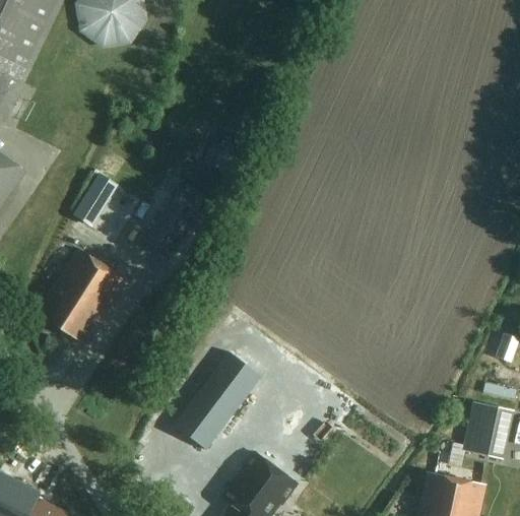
[(0,0),(0,116),(1,118),(59,0),(0,0)]
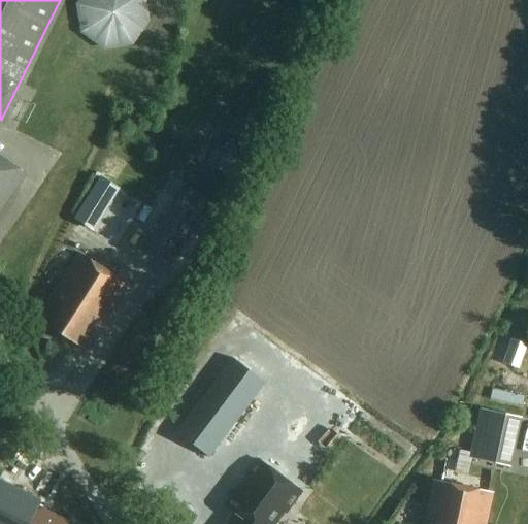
[(130,41),(139,33),(145,21),(146,8),(143,0),(77,0),(75,9),(76,22),(83,33),(93,42),(105,46),(118,46),(130,41)]
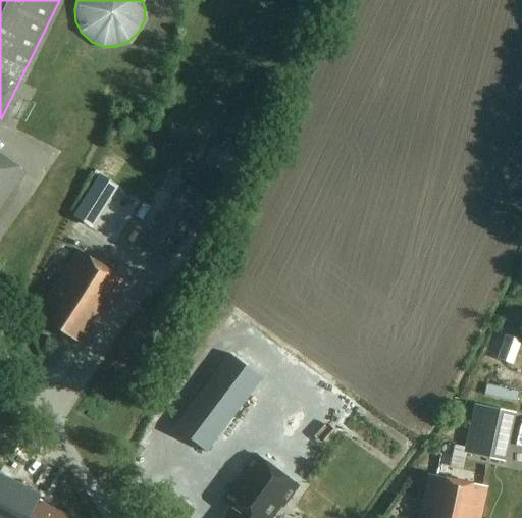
[(219,170),(229,174),(242,150),(231,145),(219,170)]
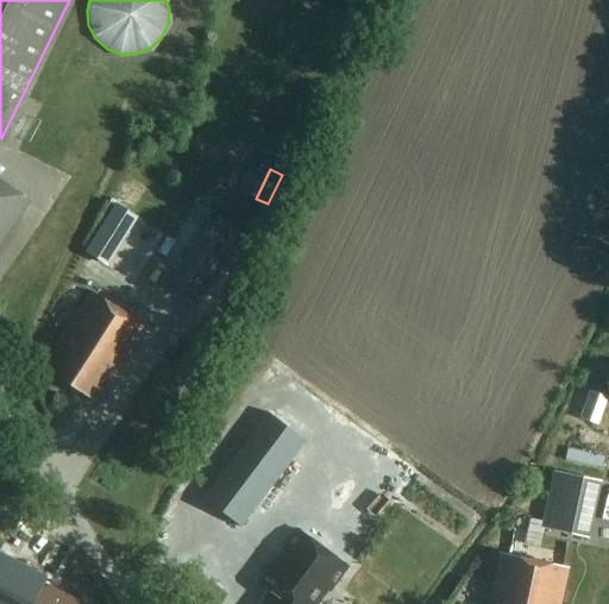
[(0,177),(0,234),(26,196),(0,177)]
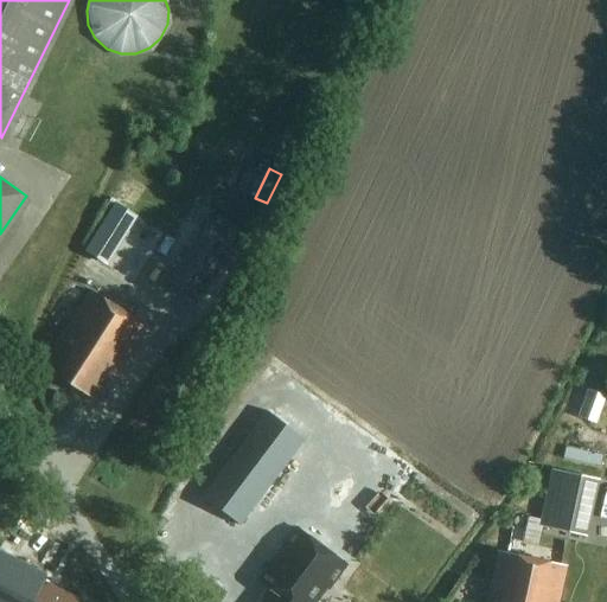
[(228,184),(209,183),(209,199),(227,200),(228,184)]
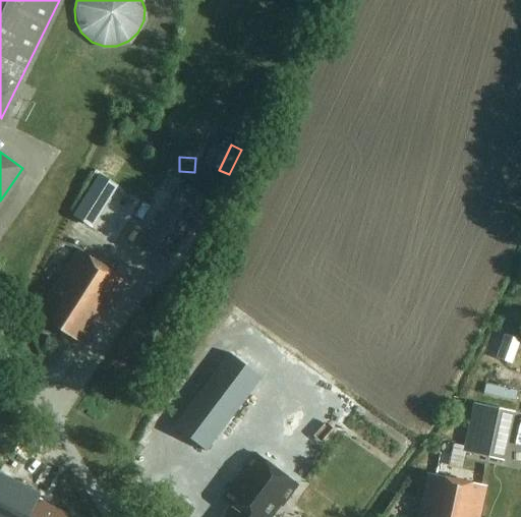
[(195,212),(173,197),(176,192),(163,184),(143,213),(155,220),(142,238),(168,254),(195,212)]
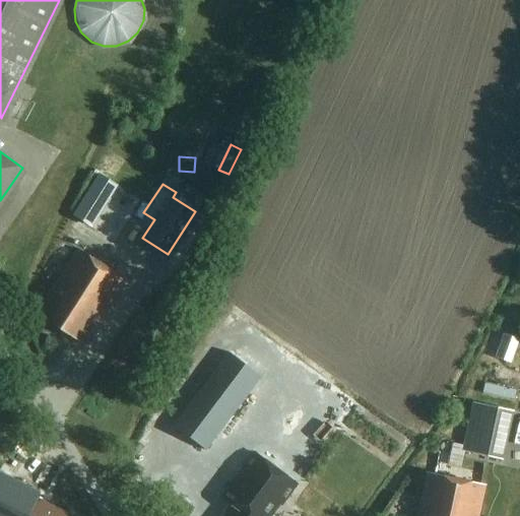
[(83,340),(125,274),(76,243),(35,309),(83,340)]
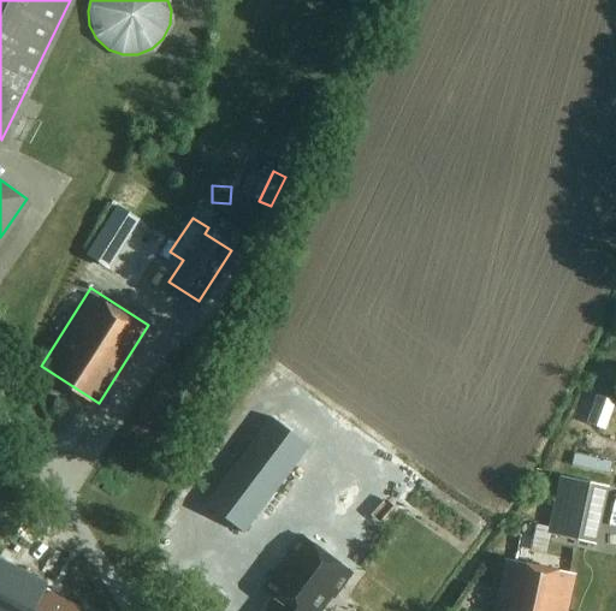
[(606,428),(615,398),(586,390),(576,419),(606,428)]
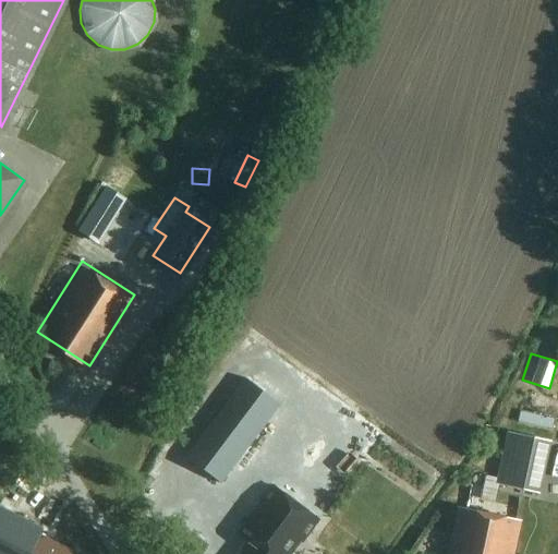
[(244,375),(185,454),(220,481),(280,402),(244,375)]
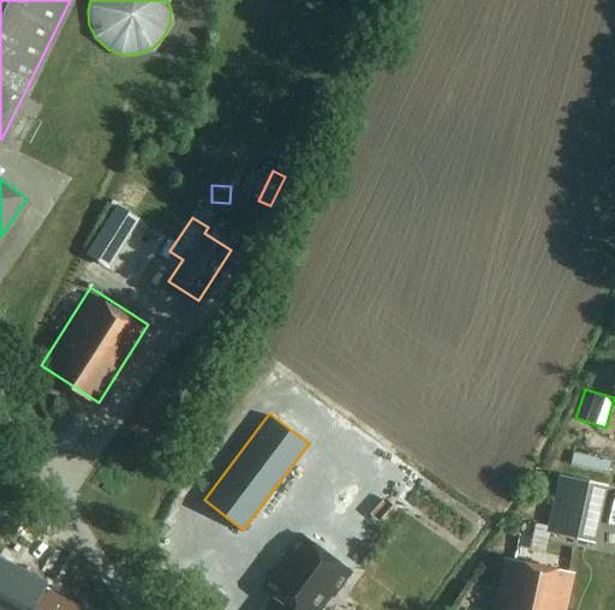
[(567,440),(563,452),(602,461),(605,449),(567,440)]
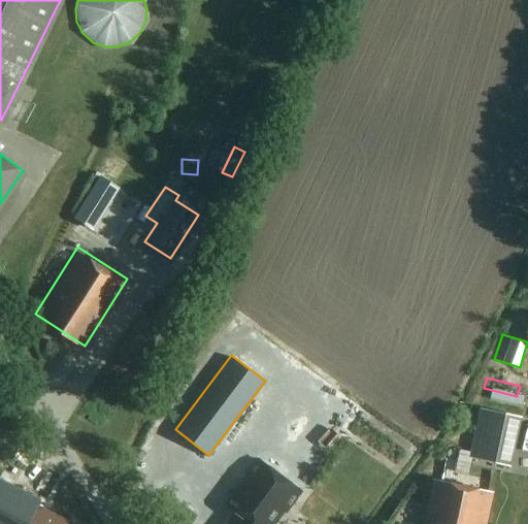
[(510,464),(522,416),(481,406),(469,455),(510,464)]
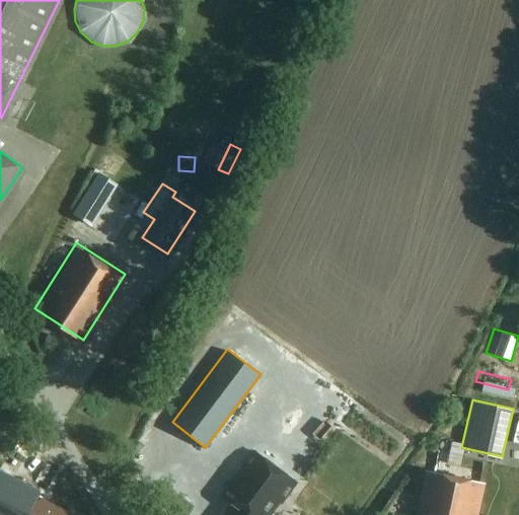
[(63,514),(66,510),(36,495),(41,487),(0,465),(0,514),(63,514)]
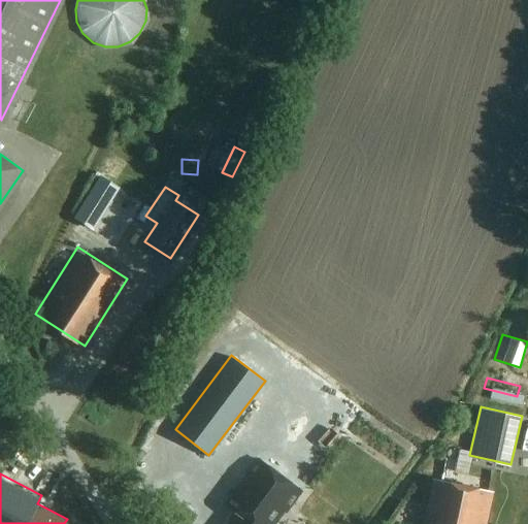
[(486,523),(494,490),(434,478),(423,523),(486,523)]
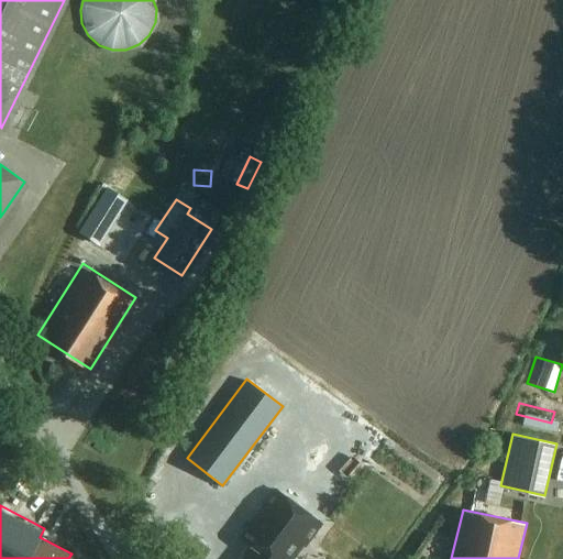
[(276,558),(252,541),(239,558),(276,558)]
